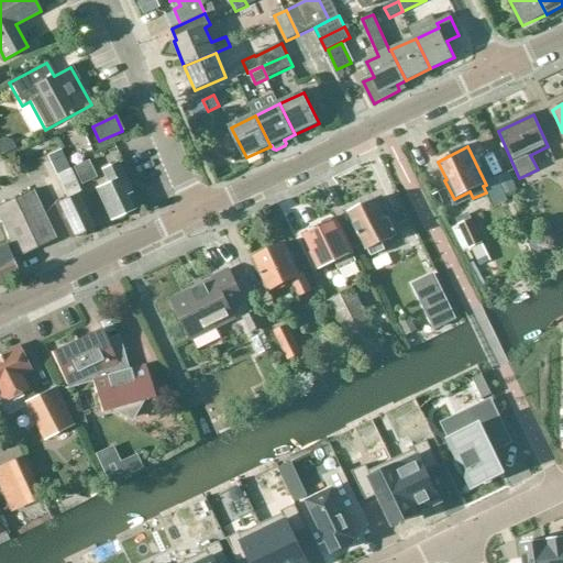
[(84,184),(97,178),(89,162),(76,168),(84,184)]
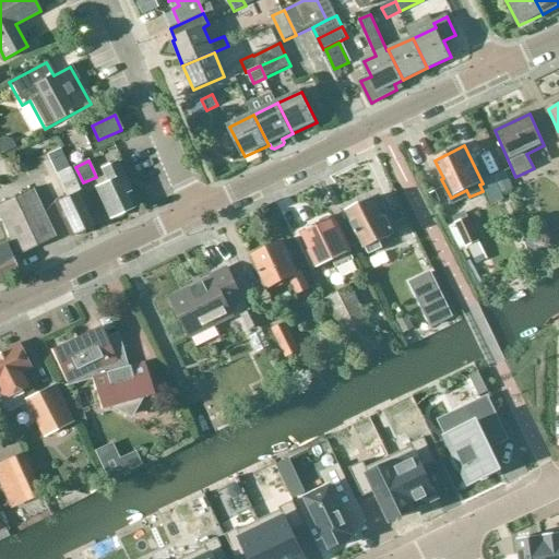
[(111,217),(137,206),(122,176),(123,175),(118,163),(103,169),(108,182),(97,187),(111,217)]
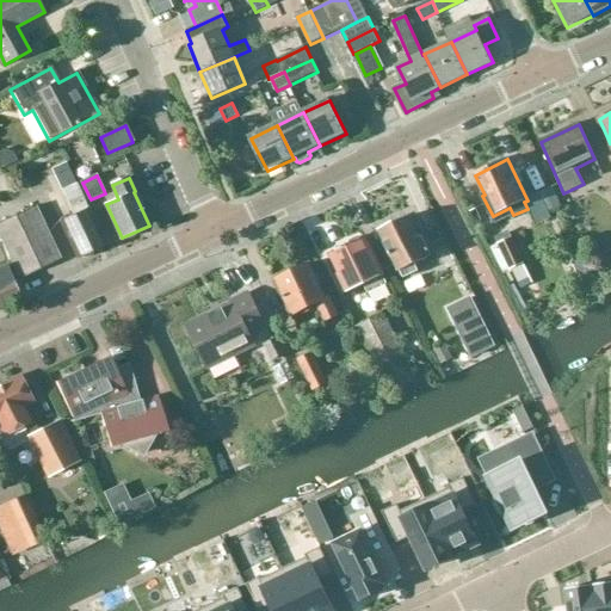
[(61,222),(79,259),(106,246),(76,184),(63,190),(75,215),(61,222)]
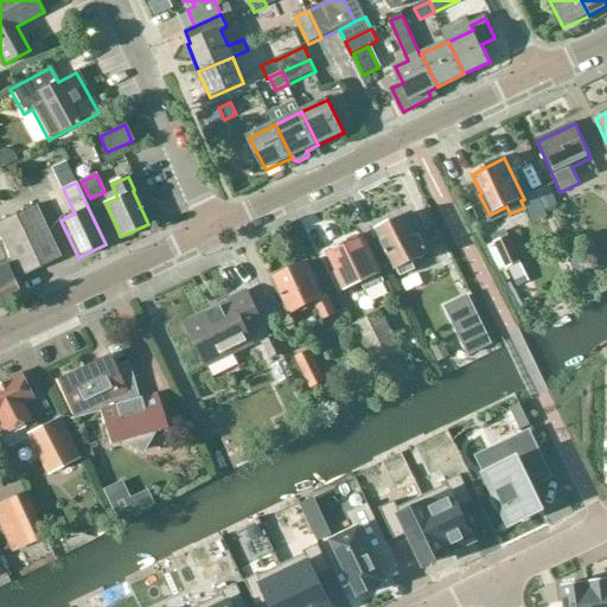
[(535,209),(551,199),(542,183),(525,193),(535,209)]
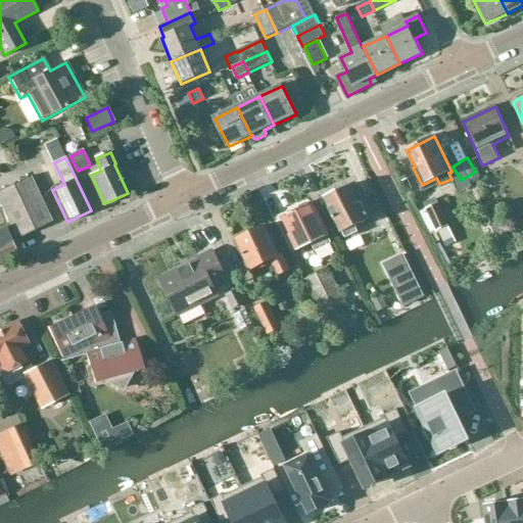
[(0,200),(18,238),(37,230),(52,222),(31,177),(0,191),(0,200)]
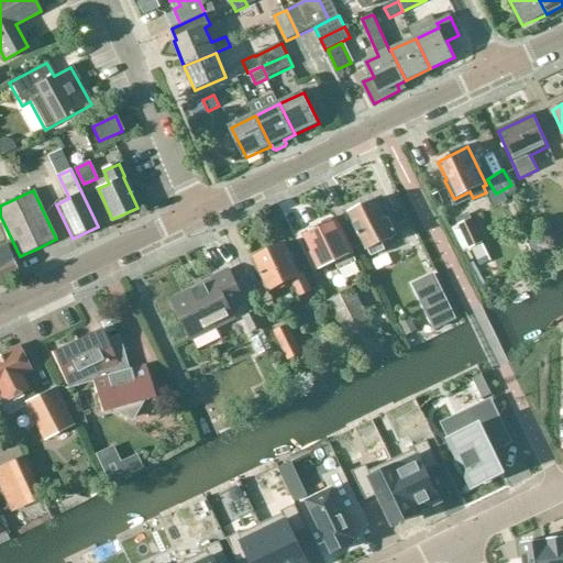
[(354,221),(345,224),(357,246),(365,243),(368,251),(372,249),(375,255),(388,249),(385,242),(400,235),(390,217),(389,218),(379,198),(350,212),(354,221)]
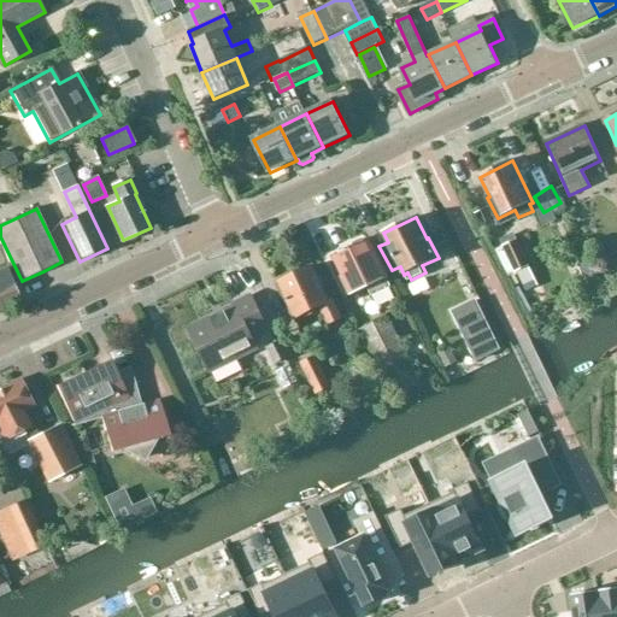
[(388,271),(392,270),(378,246),(376,247),(371,238),(334,257),(353,295),(370,287),(374,295),(393,286),(389,277),(391,277),(388,271)]
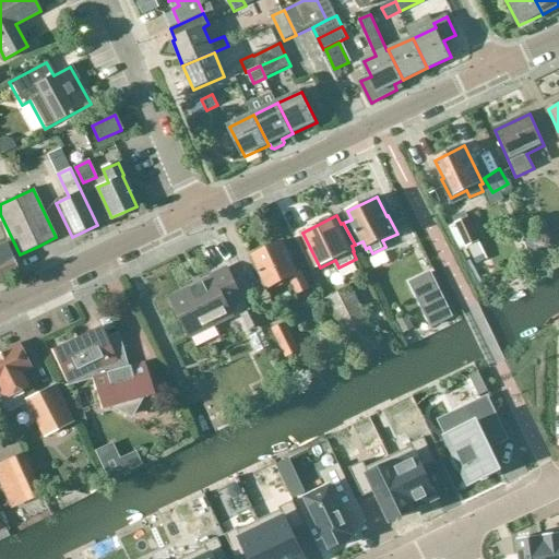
[(466,248),(479,241),(468,217),(455,224),(466,248)]
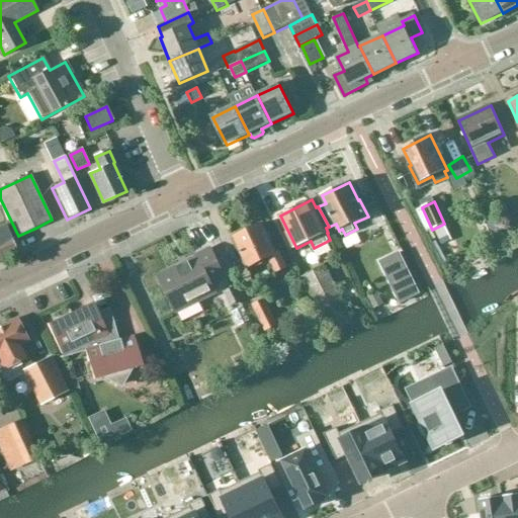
[(277,271),(288,266),(281,251),(278,253),(264,223),(236,237),(250,266),(270,256),(277,271)]
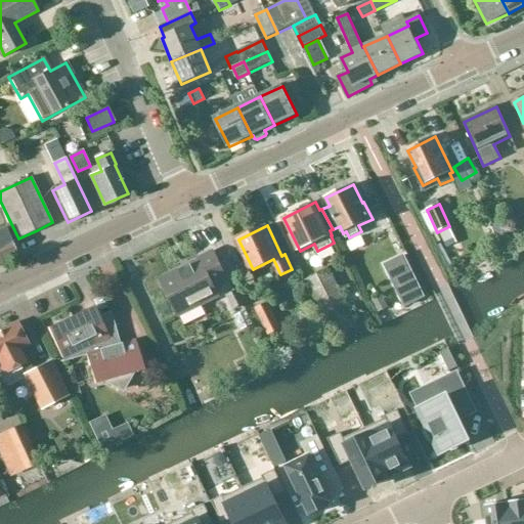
[(0,263),(18,255),(6,228),(0,230),(0,263)]
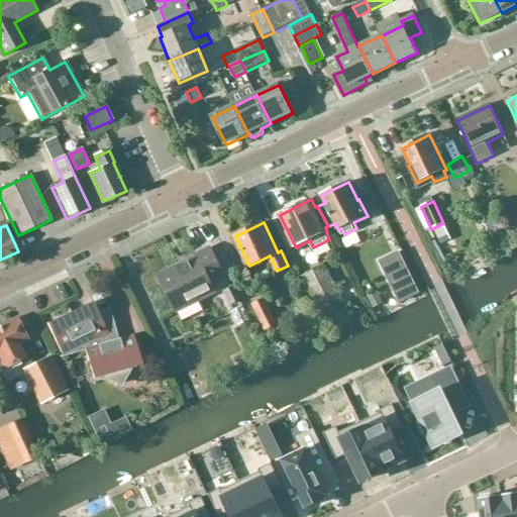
[(159,278),(174,308),(177,313),(216,293),(211,284),(225,277),(210,248),(196,255),(197,259),(159,278)]
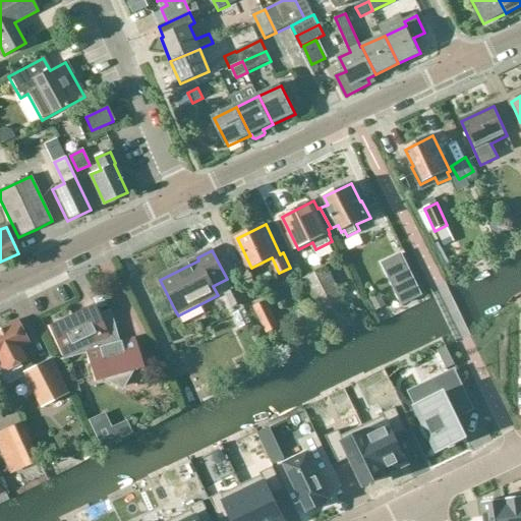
[(332,335),(354,324),(327,268),(304,279),(332,335)]
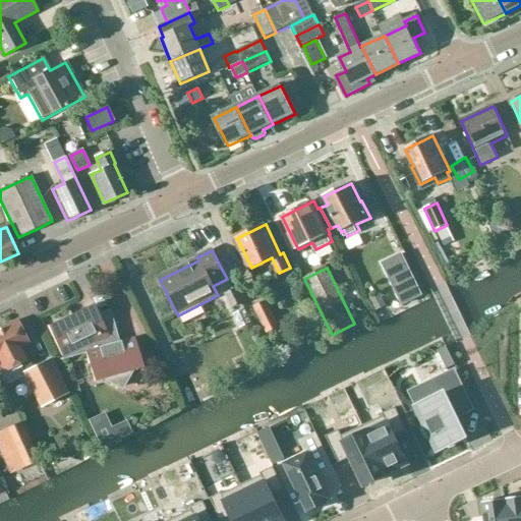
[(247,301),(240,287),(225,294),(231,308),(247,301)]
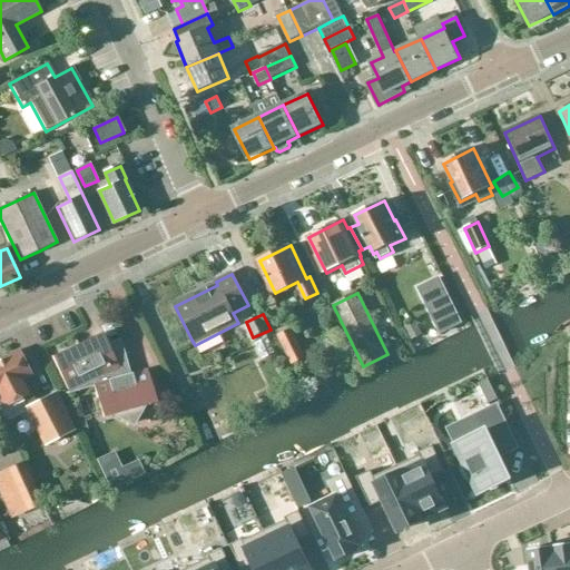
[(295,364),(308,357),(294,330),(281,335),(295,364)]
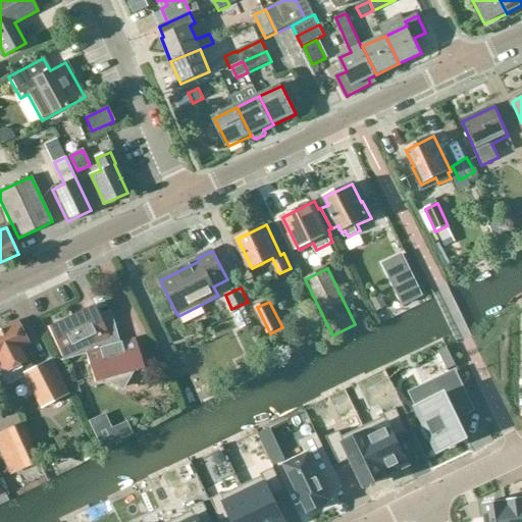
[(144,369),(136,338),(120,344),(111,310),(110,310),(99,316),(94,305),(48,326),(63,359),(63,360),(87,354),(94,382),(106,379),(122,388),(132,372),(144,369)]
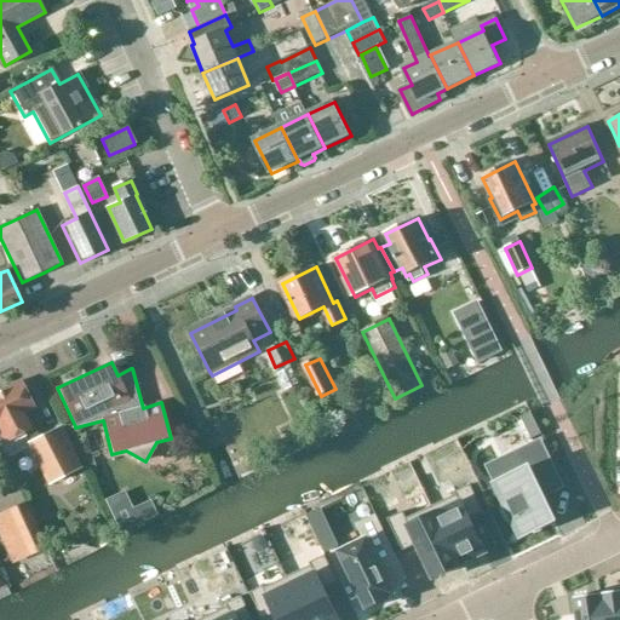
[(30,448),(42,472),(49,486),(82,469),(62,428),(39,438),(35,430),(32,429),(24,414),(33,409),(19,382),(0,390),(0,446),(7,461),(9,460),(9,459),(30,448)]
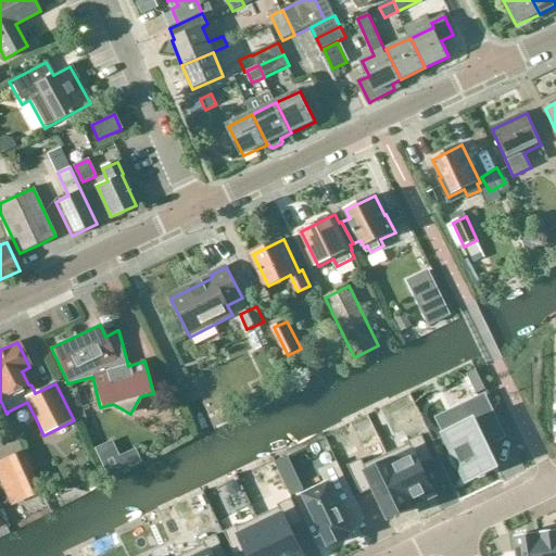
[(476,370),(467,375),(477,394),(485,390),(476,370)]
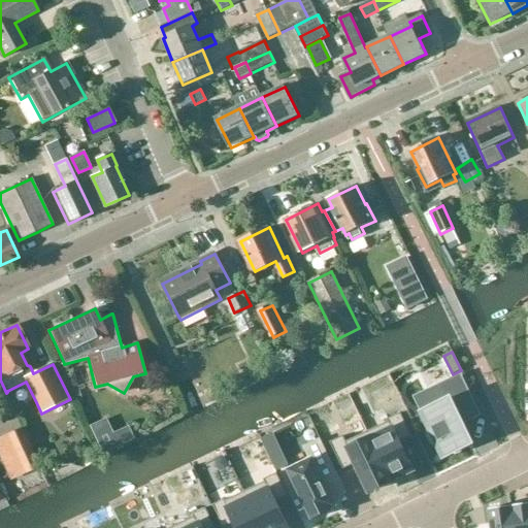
[(442,403),(422,414),(442,456),(471,442),(462,423),(479,415),(460,376),(435,389),(442,403)]
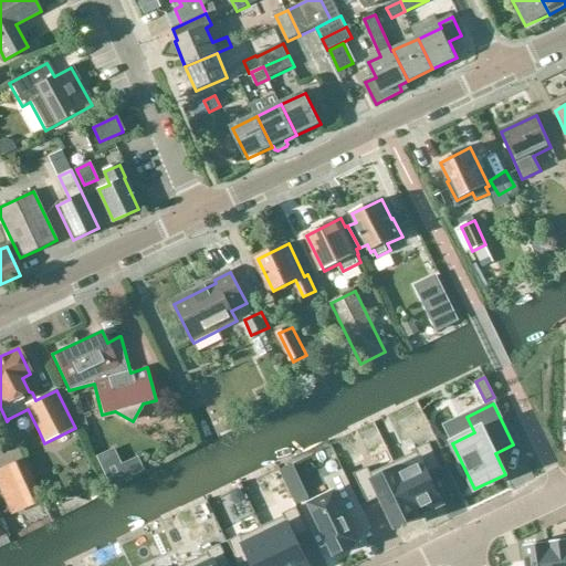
[(142,444),(119,451),(116,438),(96,443),(105,472),(146,460),(142,444)]
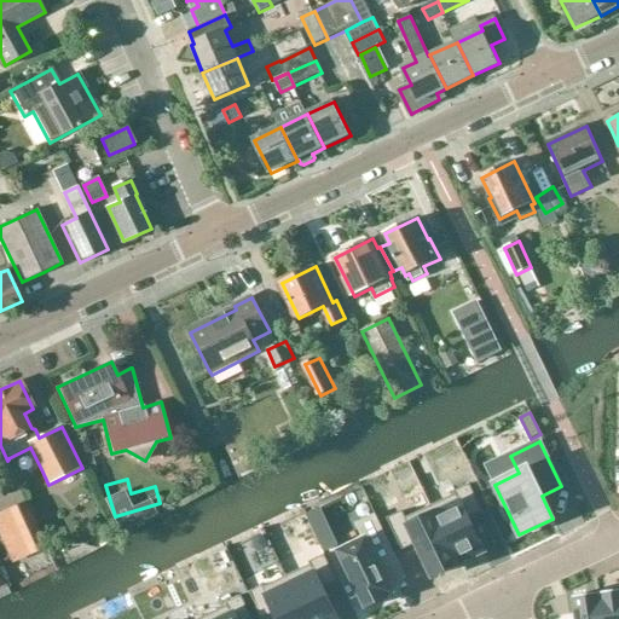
[(455,495),(431,507),(458,565),(460,563),(484,551),(469,519),(482,512),(469,485),(453,492),(455,495)]
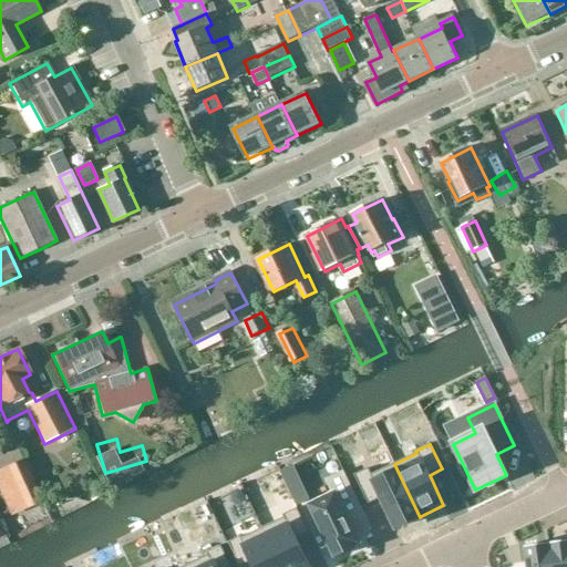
[(3,468),(22,512),(42,502),(23,460),(3,468)]
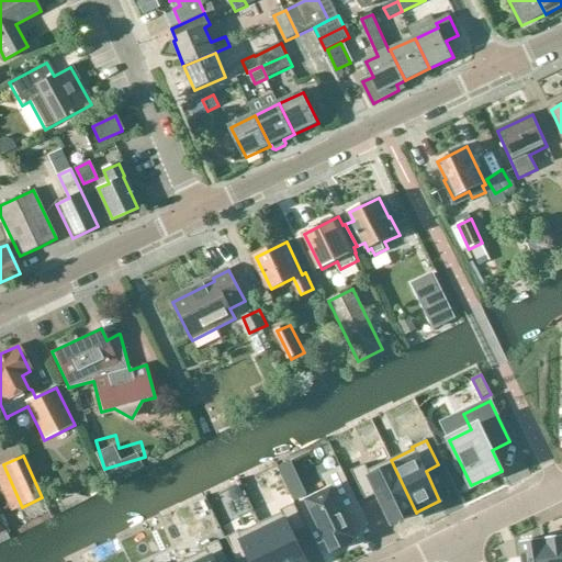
[(366,464),(351,471),(366,501),(378,494),(393,524),(416,513),(391,460),(368,471),(366,464)]
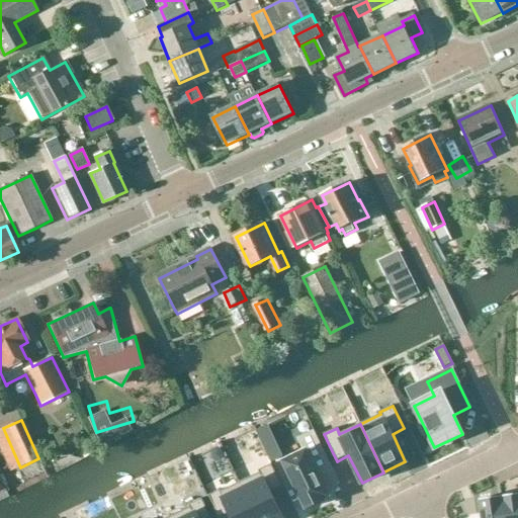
[(268,428),(257,433),(270,461),(281,456),(268,428)]
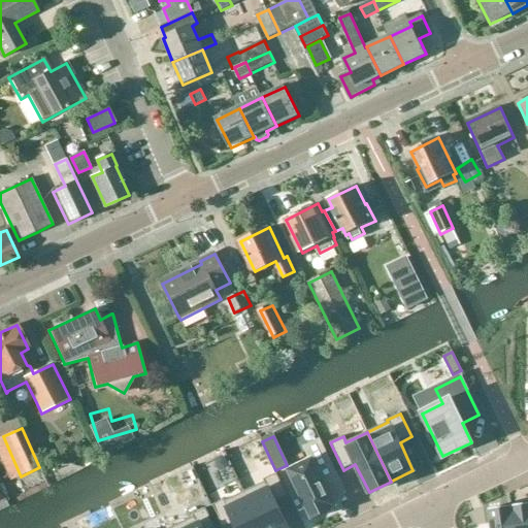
[(310,461),(290,470),(314,519),(330,510),(329,508),(334,506),(332,501),(347,494),(320,439),(304,448),(310,461)]
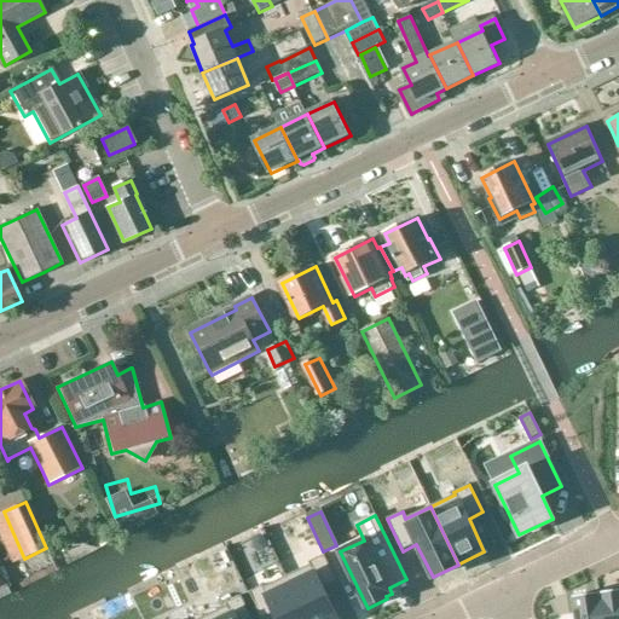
[(311,566),(287,577),(307,618),(337,618),(324,590),(337,583),(324,555),(310,563),(311,566)]
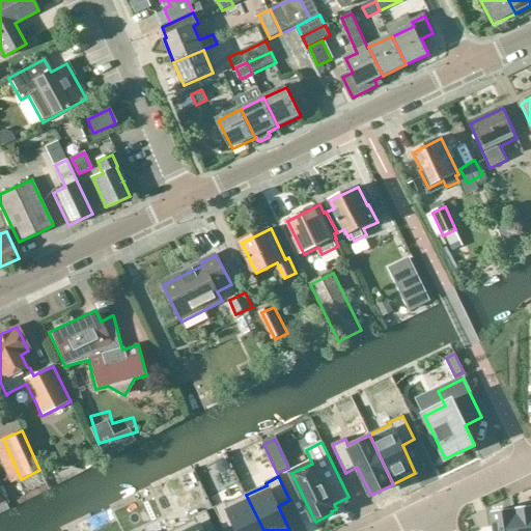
[(225,502),(212,508),(223,530),(224,530),(235,526),(238,530),(263,530),(246,495),(226,504),(225,502)]
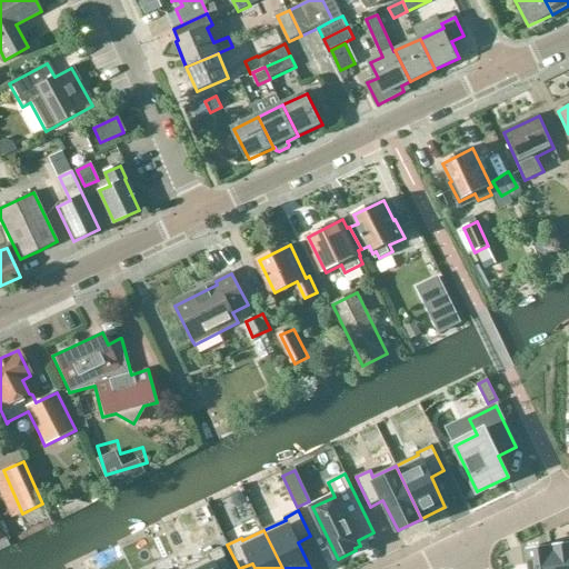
[(553,568),(568,568),(568,542),(551,546),(553,568)]
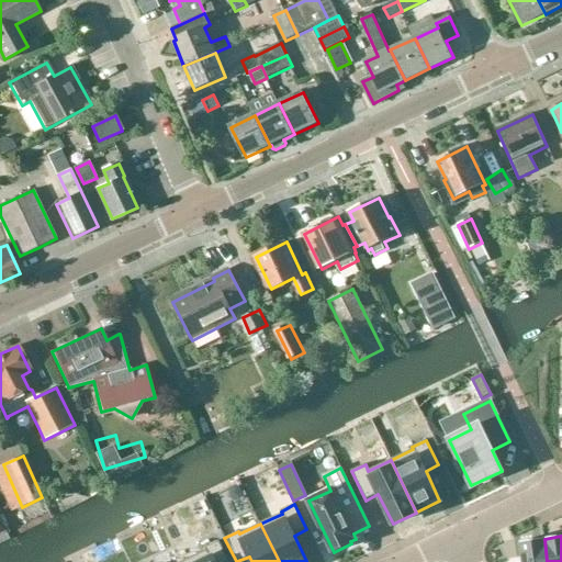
[(520,542),(523,561),(547,561),(544,539),(520,542)]
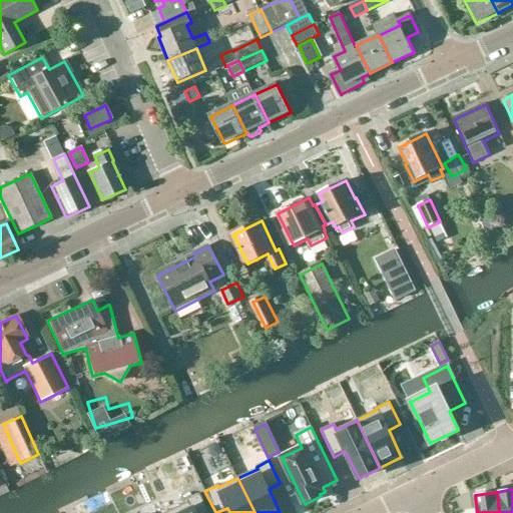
[(186,502),(165,512),(206,512),(197,494),(185,500),(186,502)]
